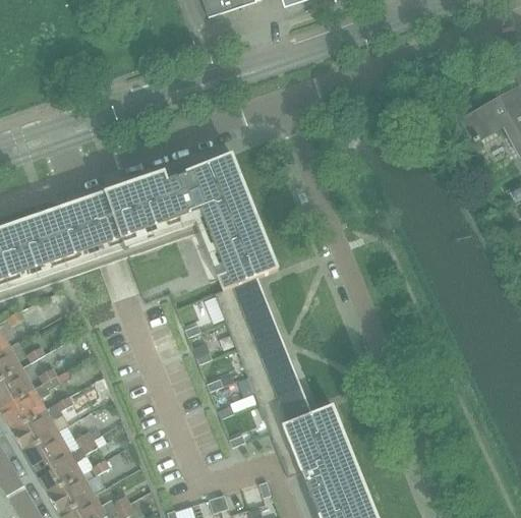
[(256,1),(256,0),(201,0),(208,16),(256,1)]
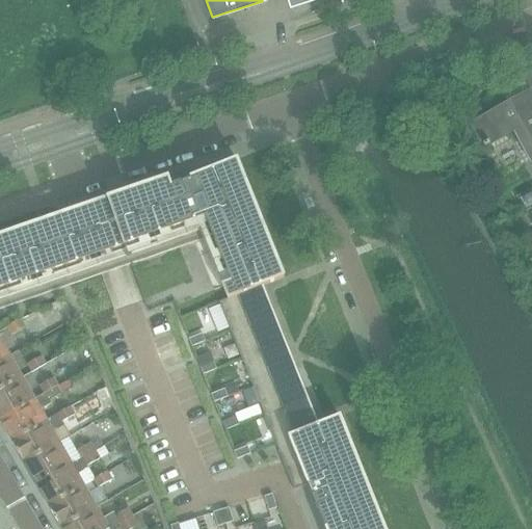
[(261,0),(262,2),(267,0),(288,0),(291,8),(315,0),(261,0)]
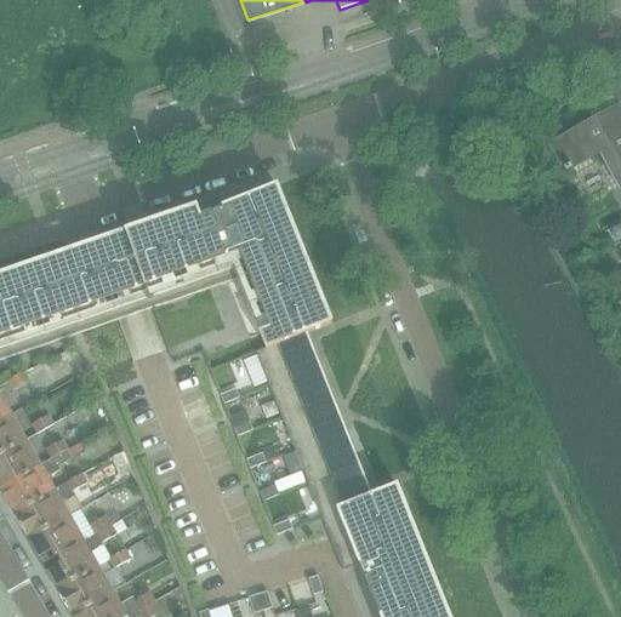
[(603,133),(620,124),(620,109),(608,86),(582,101),(592,118),(594,116),(603,133)]
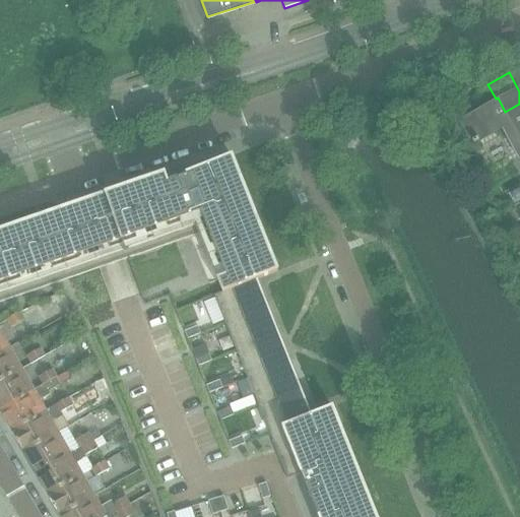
[(502,125),(518,154),(518,155),(519,154),(519,104),(505,112),(498,98),(496,99),(490,103),(493,107),(484,112),(481,108),(460,120),(472,141),(502,125)]
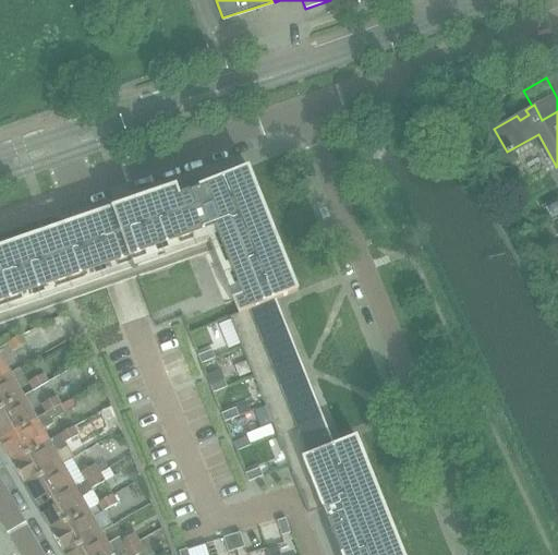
[(0,321),(72,297),(106,285),(107,285),(132,276),(136,274),(137,274),(187,257),(205,251),(213,249),(215,253),(225,278),(227,284),(232,298),(233,300),(238,311),(239,313),(274,298),(294,290),(298,289),(273,227),(247,165),(199,183),(197,178),(177,184),(177,183),(174,184),(144,195),(113,205),(82,216),(58,225),(51,227),(21,238),(0,244),(0,321)]
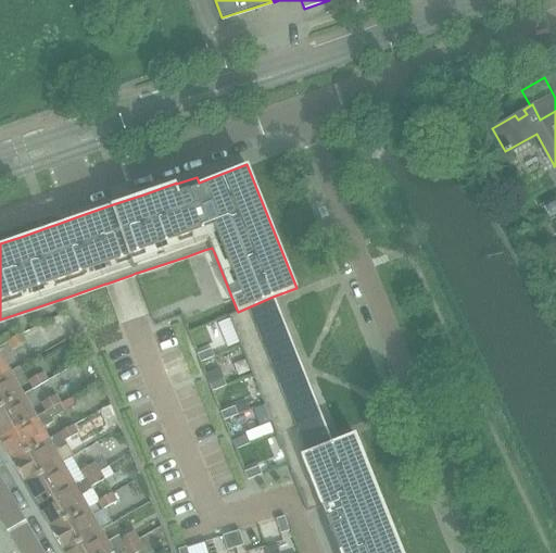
[(237,310),(228,313),(240,343),(285,325),(273,297),(238,312),(237,310)]
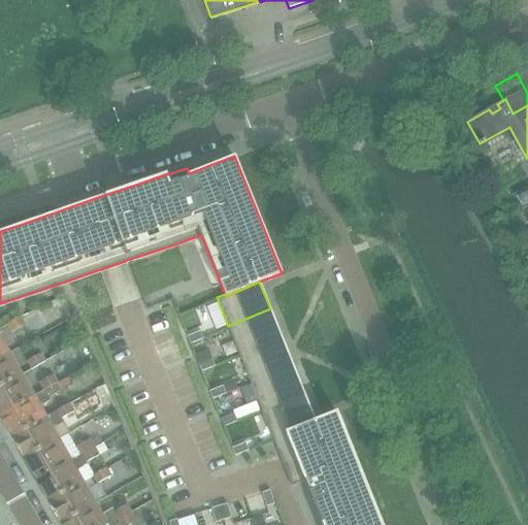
[(270,308),(228,326),(239,354),(282,336),(270,308)]
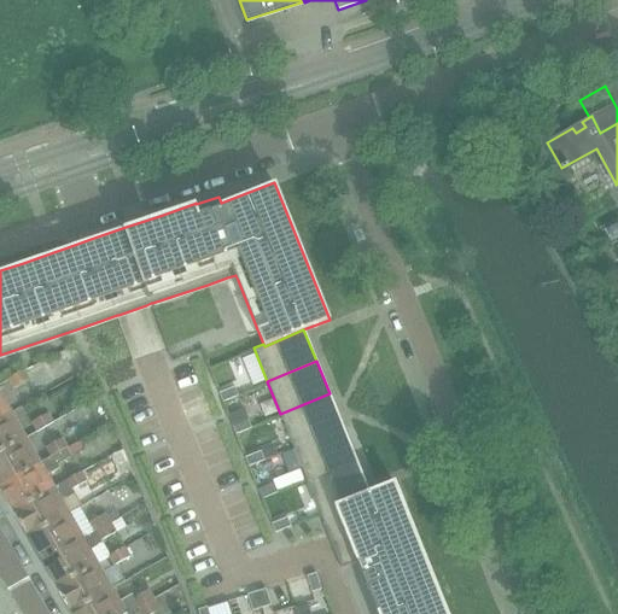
[(29,378),(23,367),(6,376),(12,387),(29,378)]
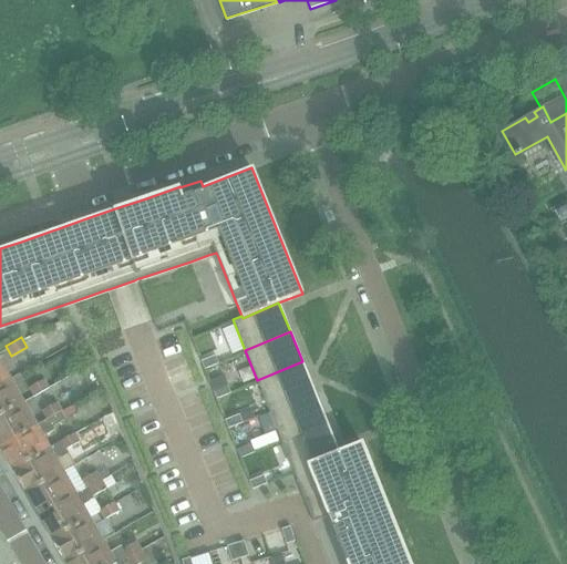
[(215,352),(200,359),(204,367),(218,361),(215,352)]
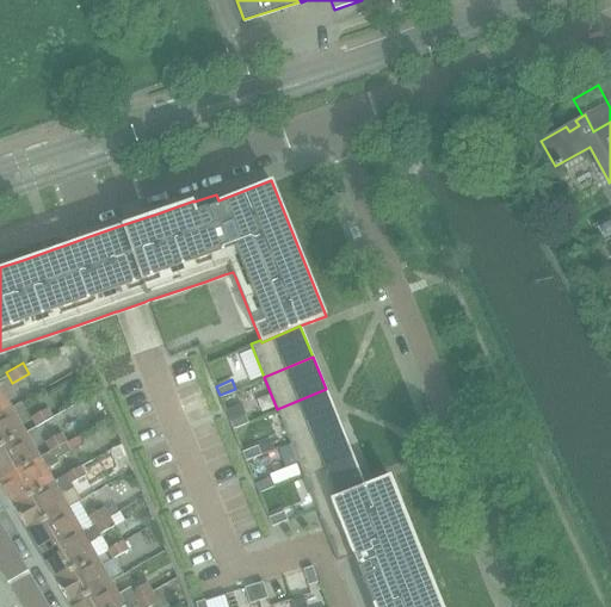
[(0,385),(0,410),(11,406),(0,385)]
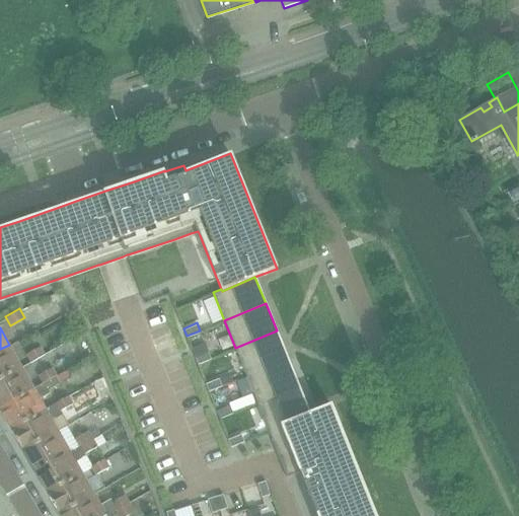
[(277,330),(235,348),(246,374),(287,358),(277,330)]
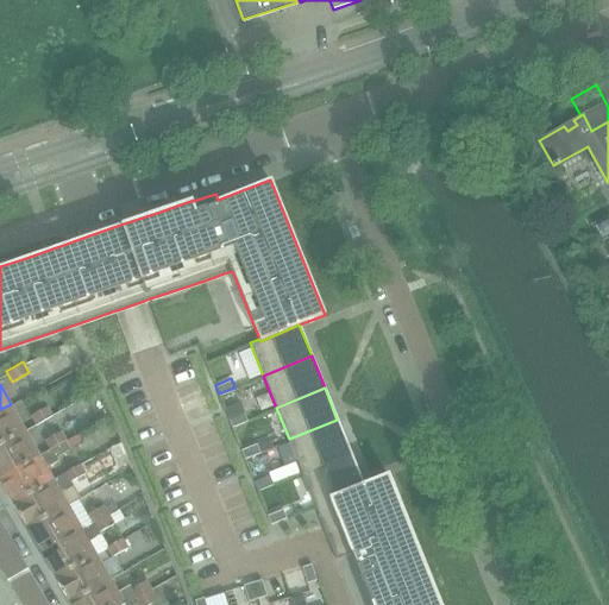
[(0,442),(25,428),(11,404),(0,409),(0,442)]
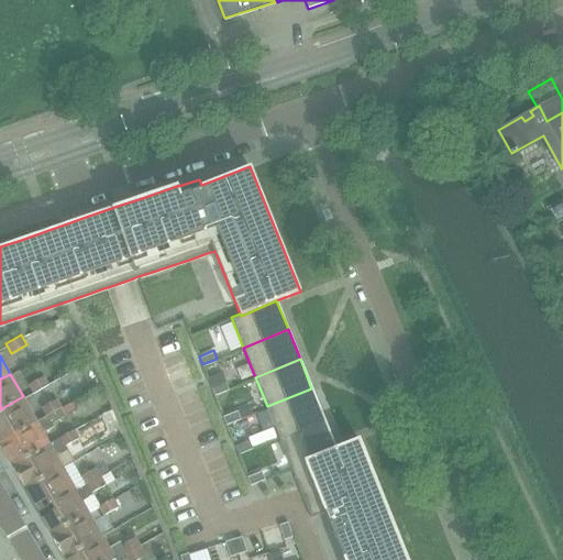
[(43,375),(29,383),(34,392),(48,384),(43,375)]
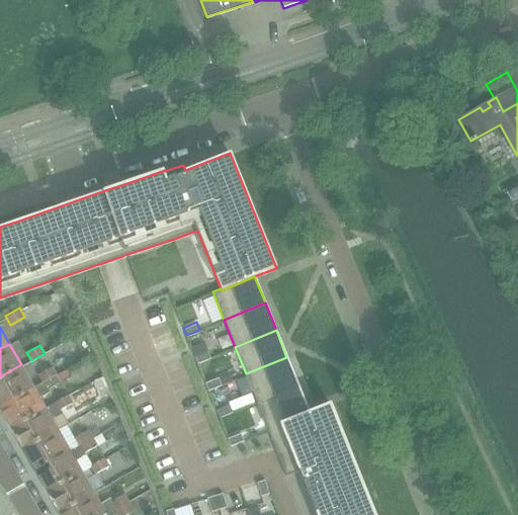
[(207,349),(194,355),(197,362),(210,357),(207,349)]
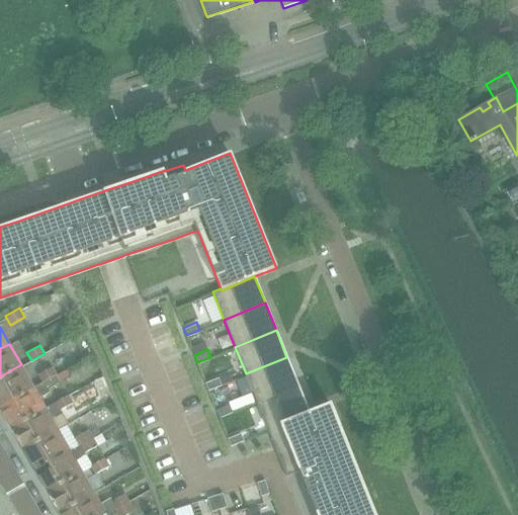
[(286,357),(246,373),(256,401),(297,383),(286,357)]
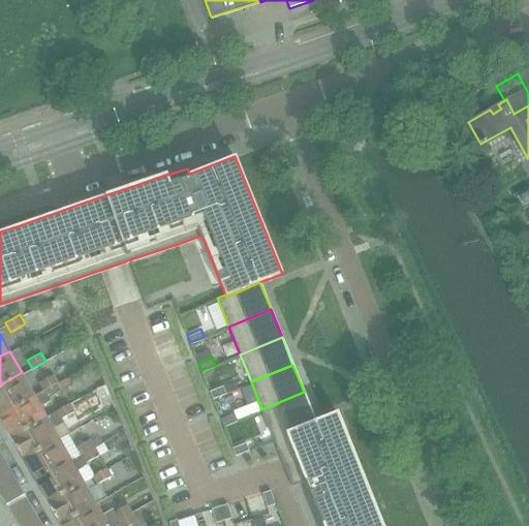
[(22,372),(0,384),(0,412),(34,394),(22,372)]
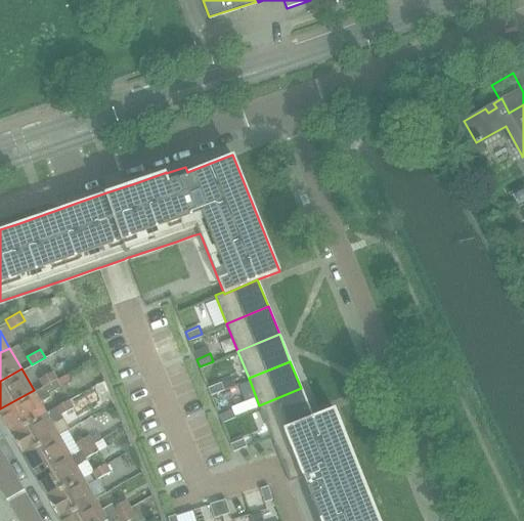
[(39,377),(44,384),(56,377),(52,370),(39,377)]
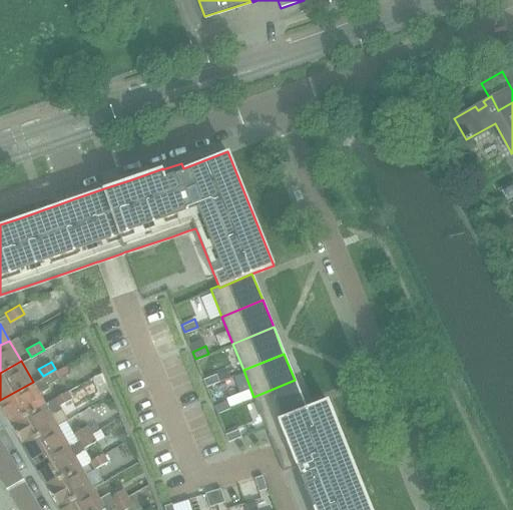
[(55,369),(43,376),(47,384),(48,384),(60,377),(55,369)]
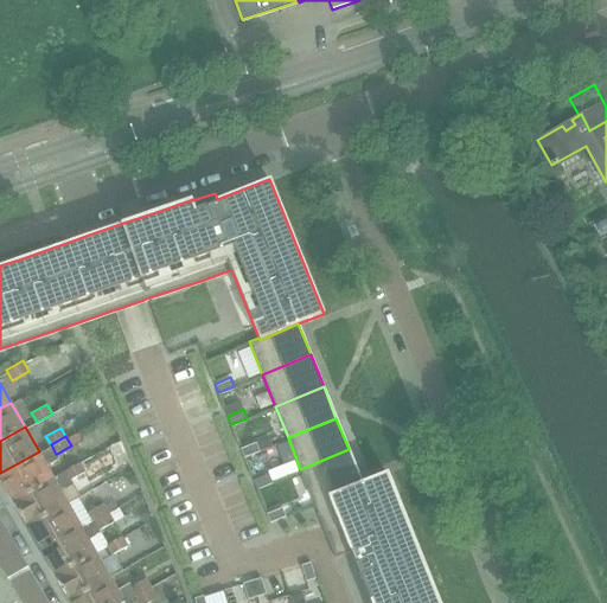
[(256,441),(241,447),(244,456),(260,449),(256,441)]
